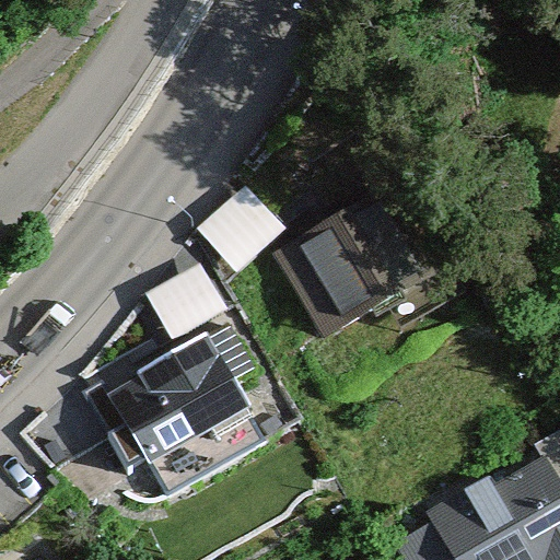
[(244,186),(197,230),(238,275),(286,230),(244,186)]
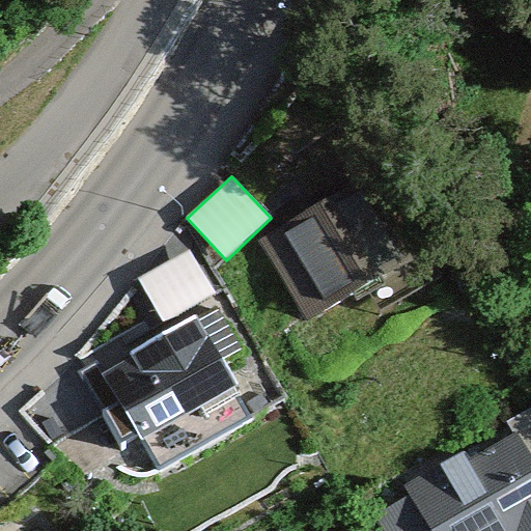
[(415,277),(362,183),(256,242),(308,336),(415,277)]
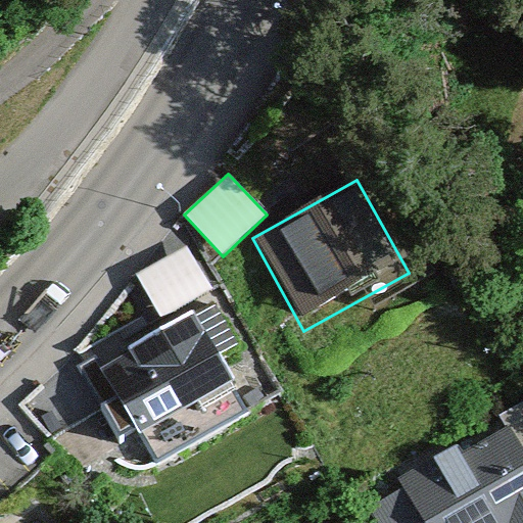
[(188,246),(136,277),(160,318),(212,288),(188,246)]
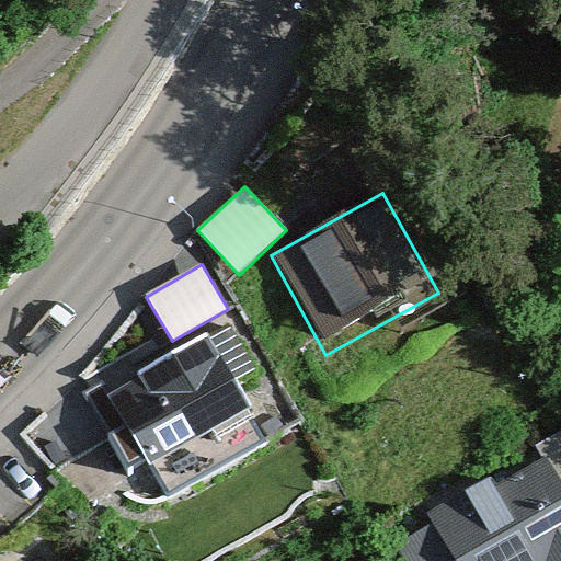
[(114,395),(176,505),(276,449),(215,339),(114,395)]
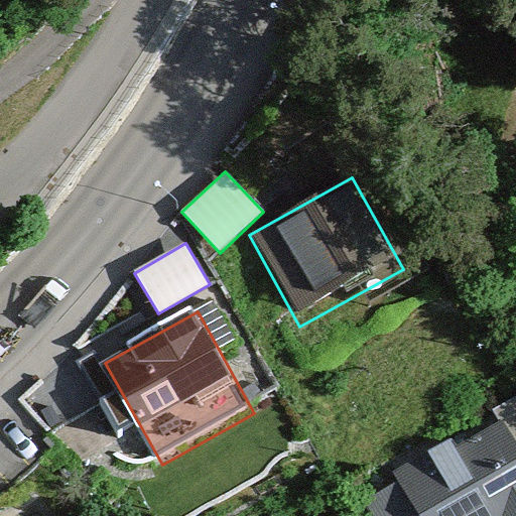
[(515,515),(515,418),(389,489),(404,515),(515,515)]
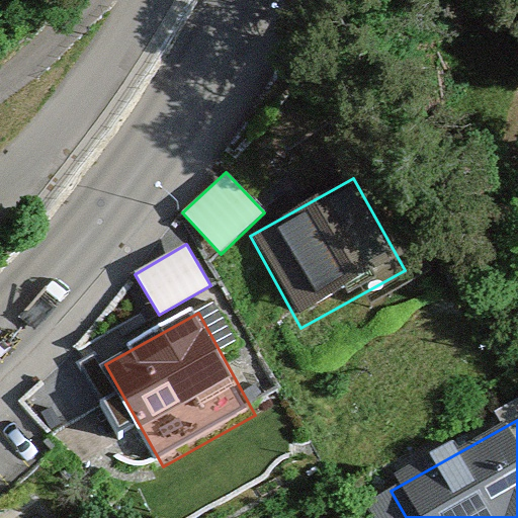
All buildings are outlined.
